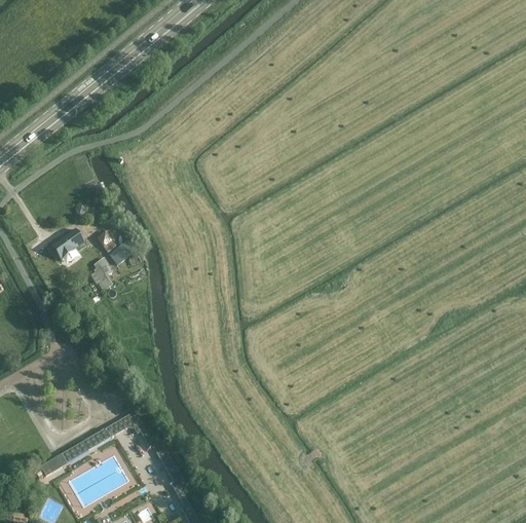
[(75,227),(50,245),(61,259),(84,241),(75,227)]
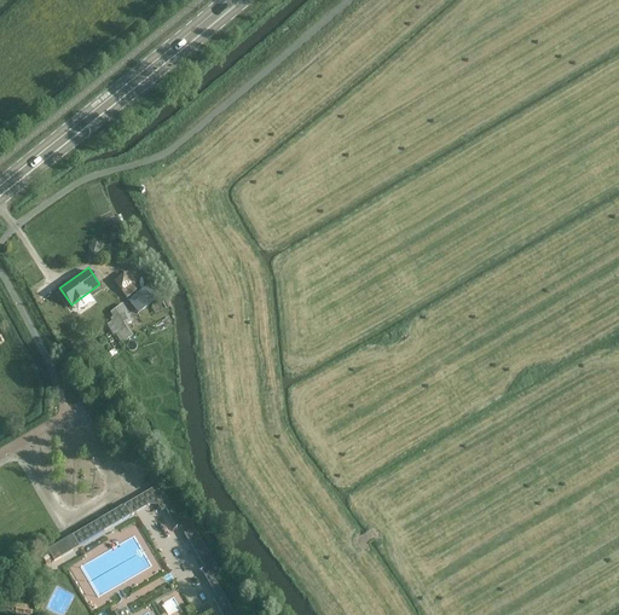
[(125,273),(123,271),(113,279),(127,296),(137,288),(132,282),(134,279),(127,270),(125,273)]
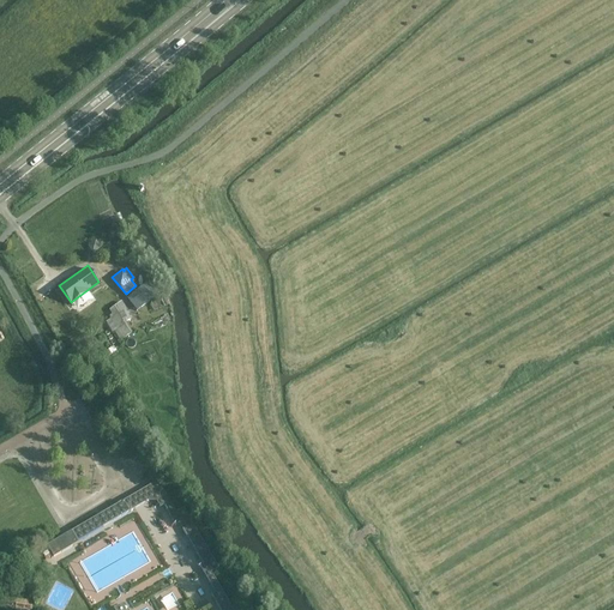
[(100,313),(115,303),(121,299),(116,293),(115,294),(108,283),(89,297),(100,313)]
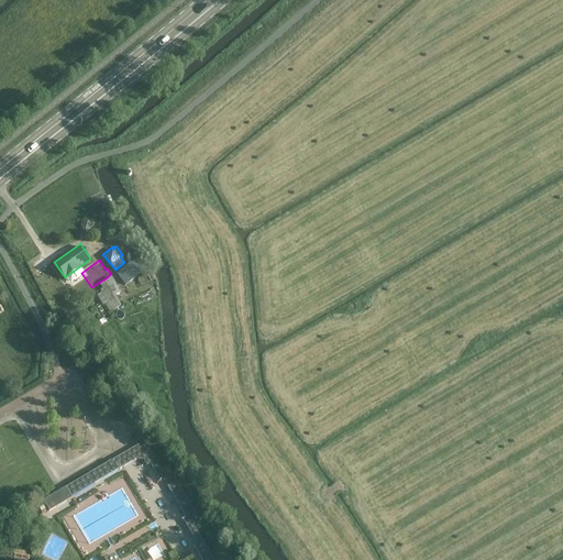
[(135,272),(131,264),(117,272),(121,281),(135,272)]
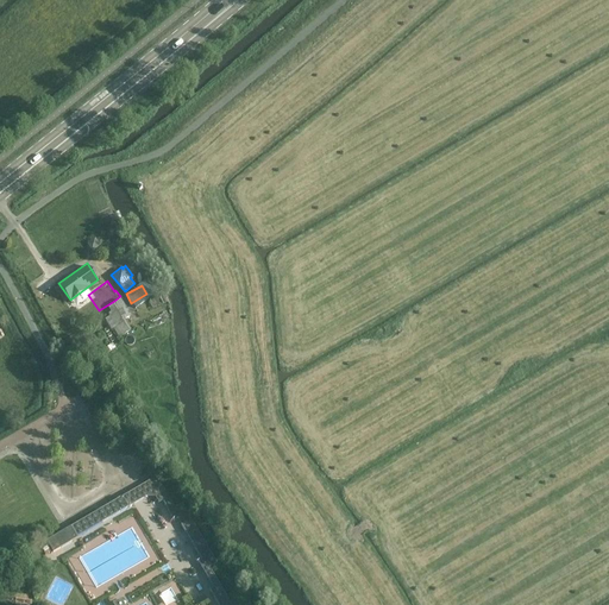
[(95,312),(83,294),(75,298),(88,317),(95,312)]
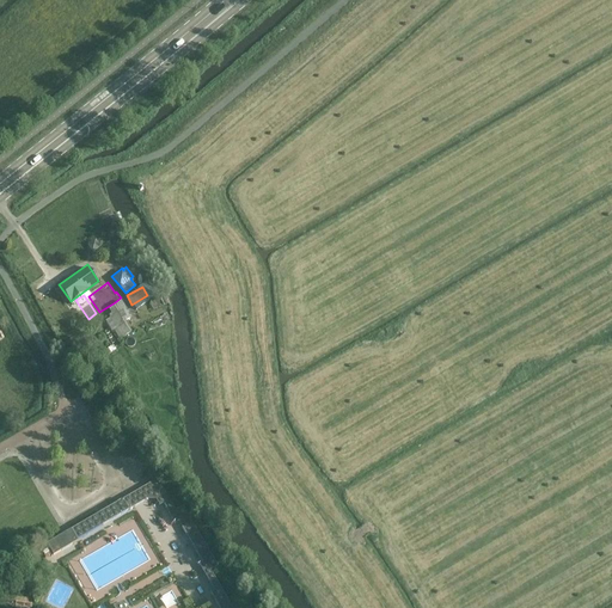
[(121,299),(115,302),(109,306),(111,312),(109,313),(109,315),(105,318),(112,330),(114,329),(118,337),(130,330),(126,320),(124,321),(123,318),(124,318),(130,313),(121,299)]
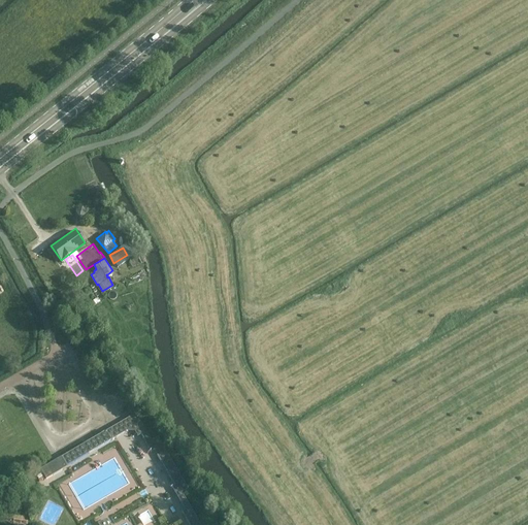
[(151,438),(135,412),(121,420),(83,443),(88,451),(132,426),(137,434),(140,432),(151,450),(154,448),(174,483),(171,485),(185,506),(182,509),(190,524),(200,524),(202,524),(182,491),(188,487),(158,435),(151,438)]
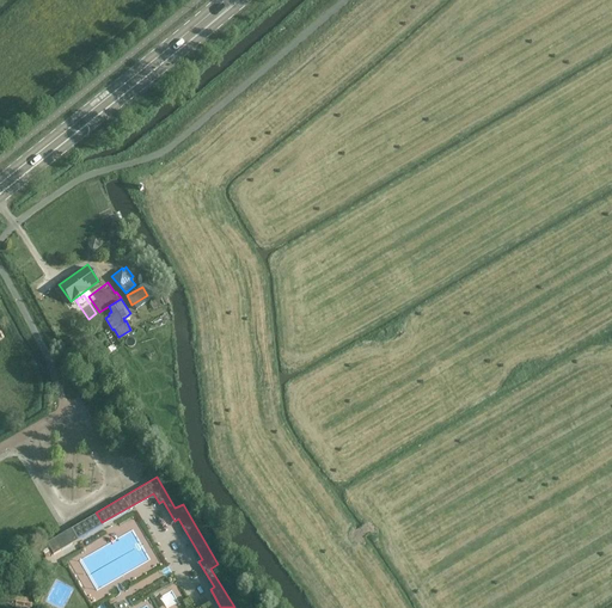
[(96,513),(72,527),(78,538),(102,522),(96,513)]
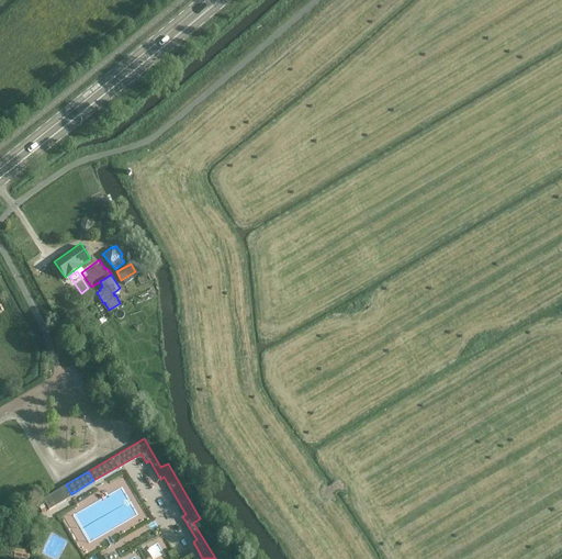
[(66,484),(42,498),(49,509),(71,494),(66,484)]
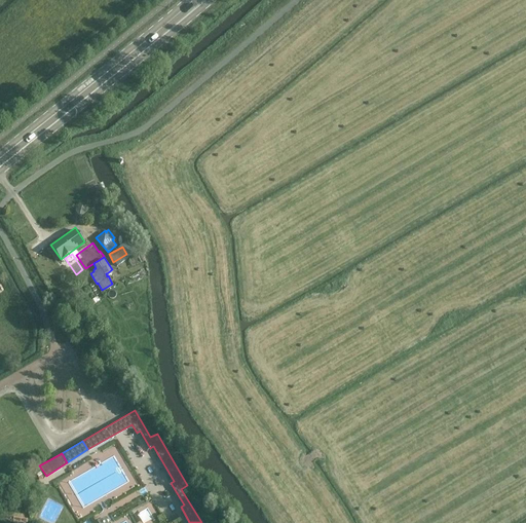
All buildings are outlined.
